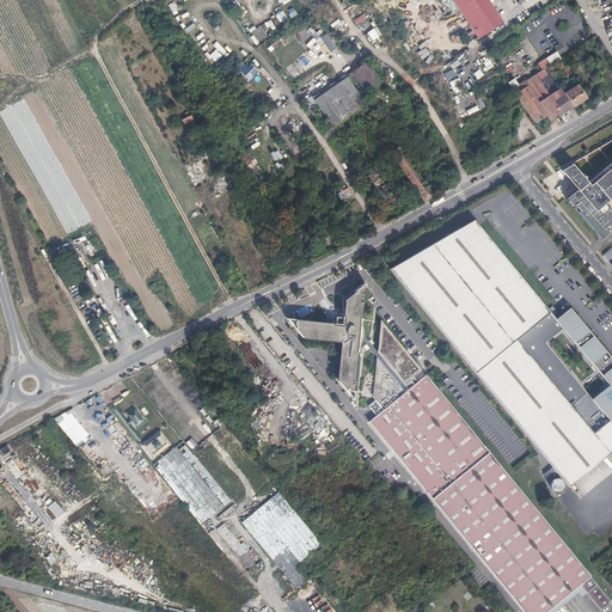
[(453,0),(478,38),(503,22),(488,0),(453,0)]
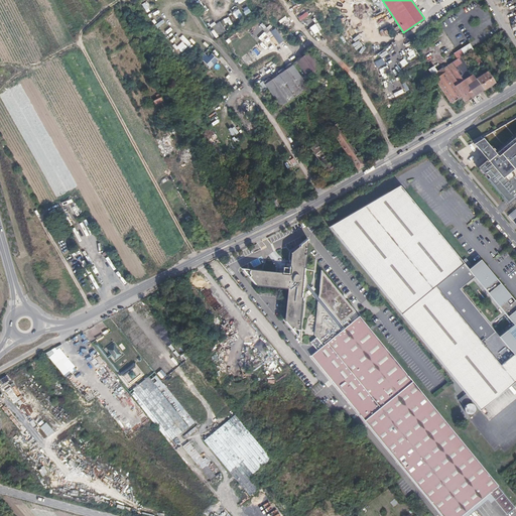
[(206,6),(200,9),(203,15),(209,12),(206,6)]
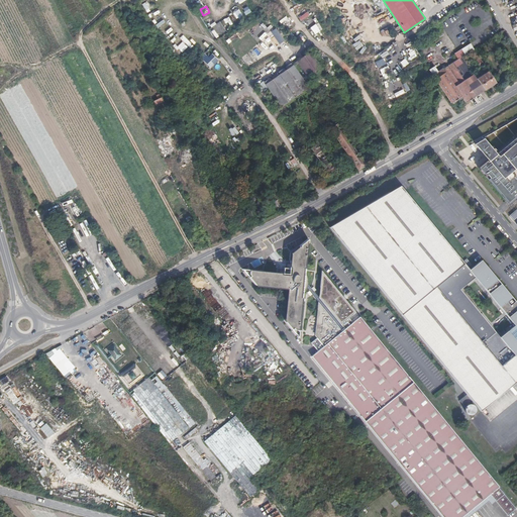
[(236,19),(243,16),(238,8),(232,12),(236,19)]
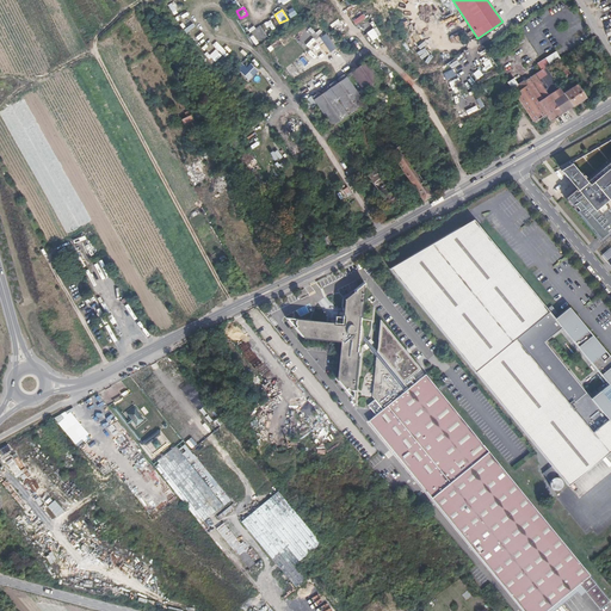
[(352,20),(356,25),(365,18),(362,13),(352,20)]
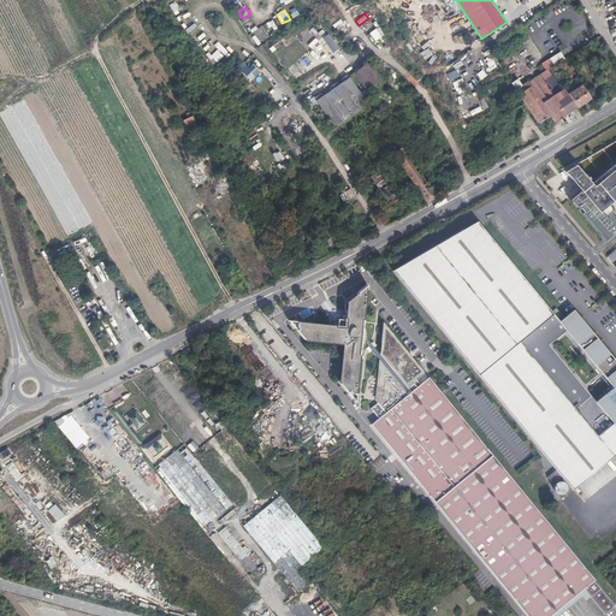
[(338,31),(345,25),(341,18),(332,24),(338,31)]
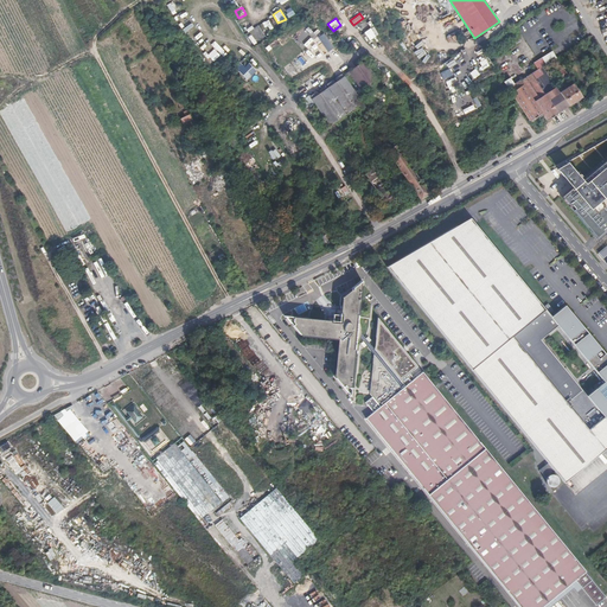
[(262,23),(264,27),(268,26),(270,31),(274,29),(268,19),(262,23)]
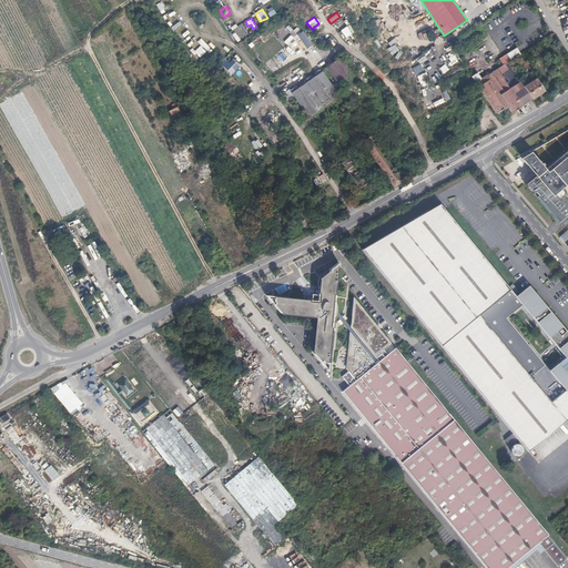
[(342,38),(354,32),(351,26),(338,31),(342,38)]
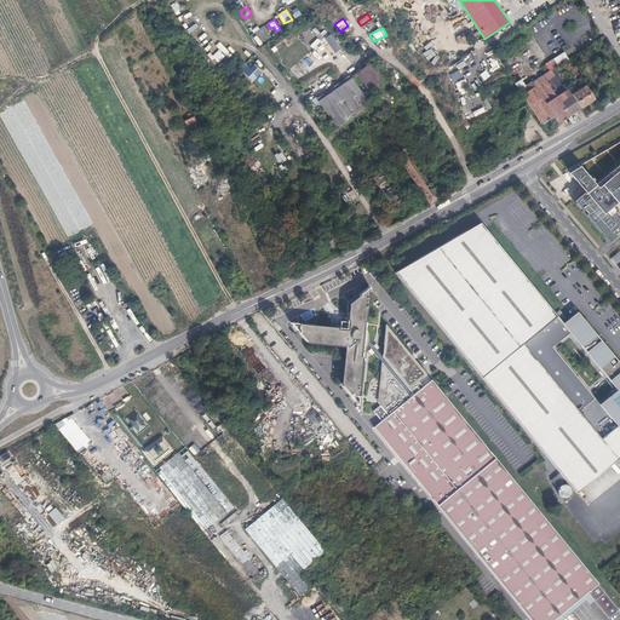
[(322,56),(326,52),(328,55),(334,50),(321,35),(311,44),(322,56)]
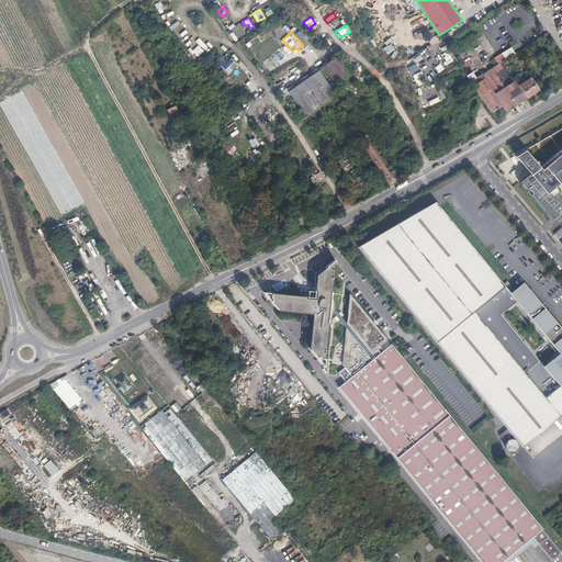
[(199,37),(195,41),(206,53),(210,49),(199,37)]
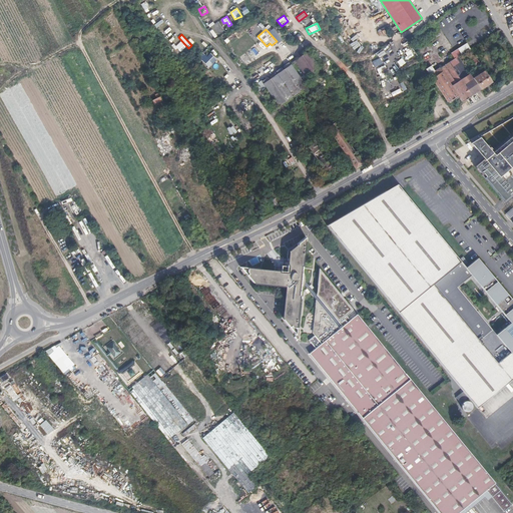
[(432,78),(448,102),(458,96),(462,102),(480,89),(473,78),(458,56),(474,46),(470,40),(451,53),(452,55),(454,59),(439,69),(439,68),(435,71),(428,61),(423,64),(429,74),(430,75),(432,78)]
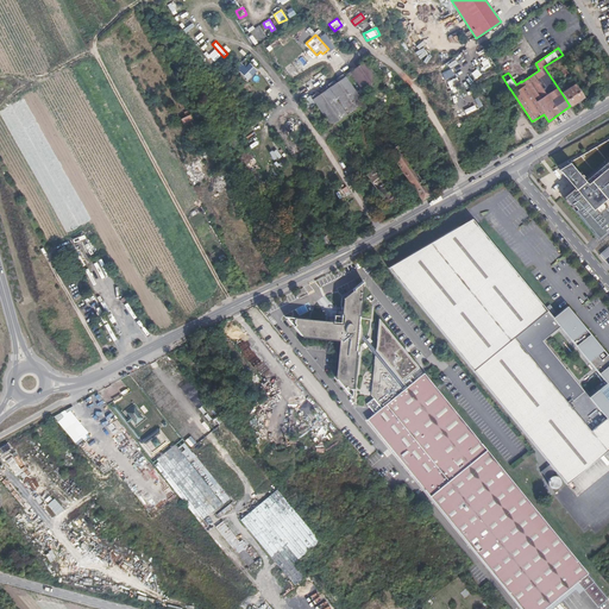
[(556,60),(560,67),(567,62),(563,56),(556,60)]
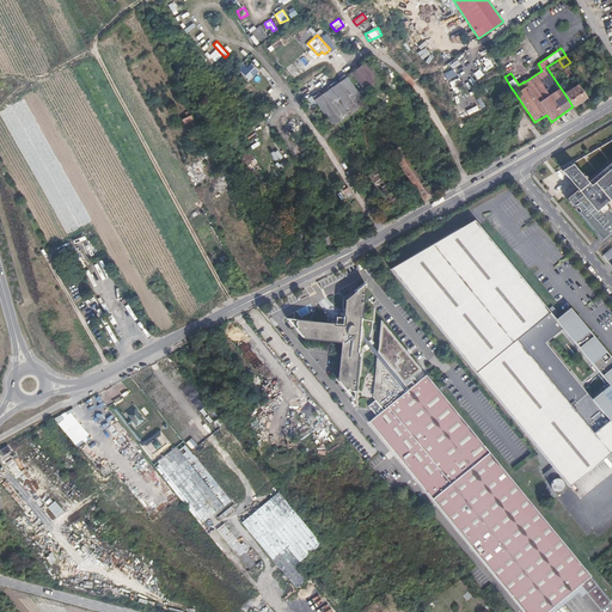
[(424,63),(432,67),(435,61),(428,57),(424,63)]
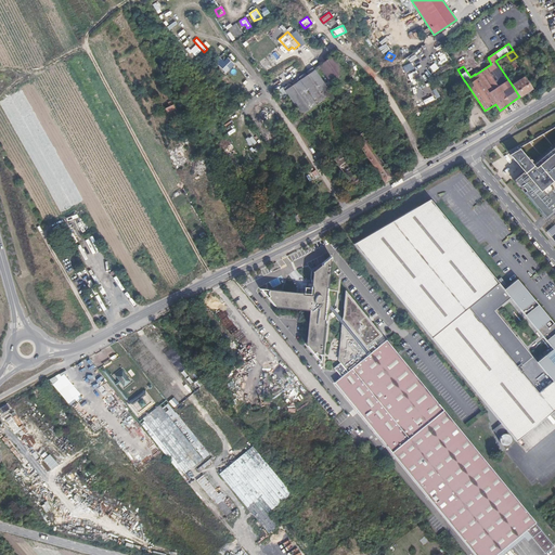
[(218,55),(213,61),(226,73),(234,64),(227,56),(222,60),(218,55)]
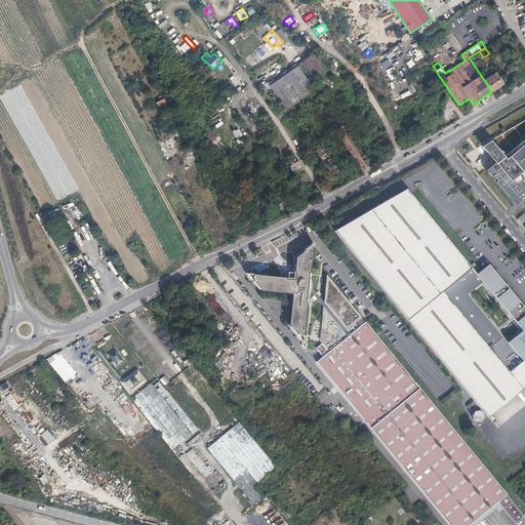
[(299,64),(315,85),(330,74),(315,52),(299,64)]
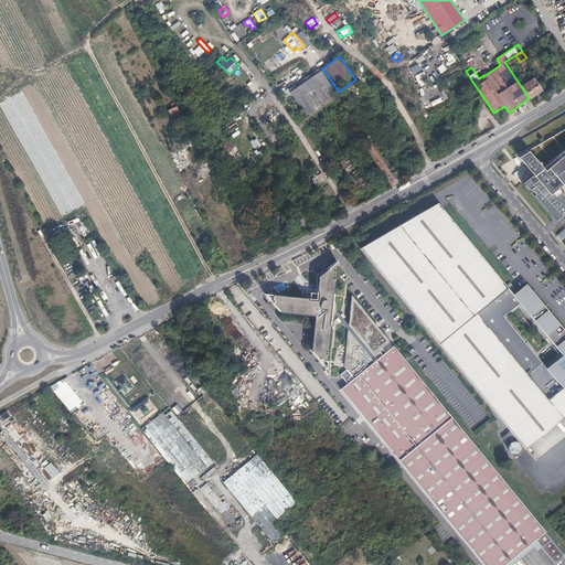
[(428,63),(430,66),(417,75),(426,87),(441,75),(430,61),(428,63)]
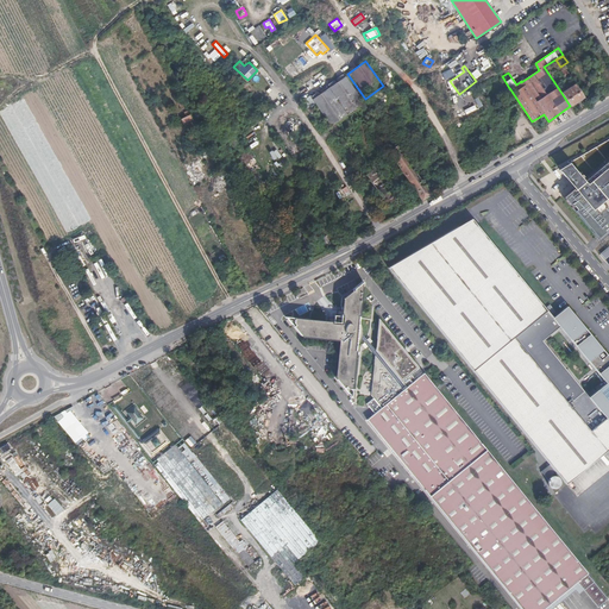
[(556,69),(564,81),(570,77),(564,69),(560,71),(558,68),(556,69)]
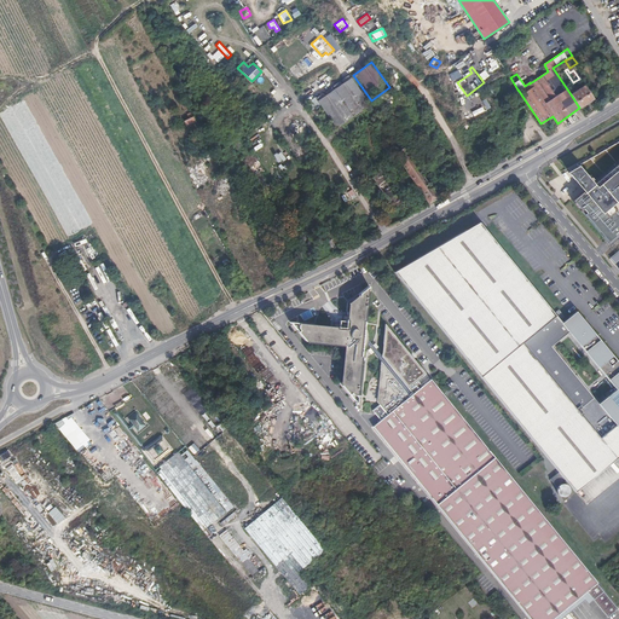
[(336,128),(370,105),(351,77),(317,100),(316,98),(308,103),(312,109),(319,104),(336,128)]
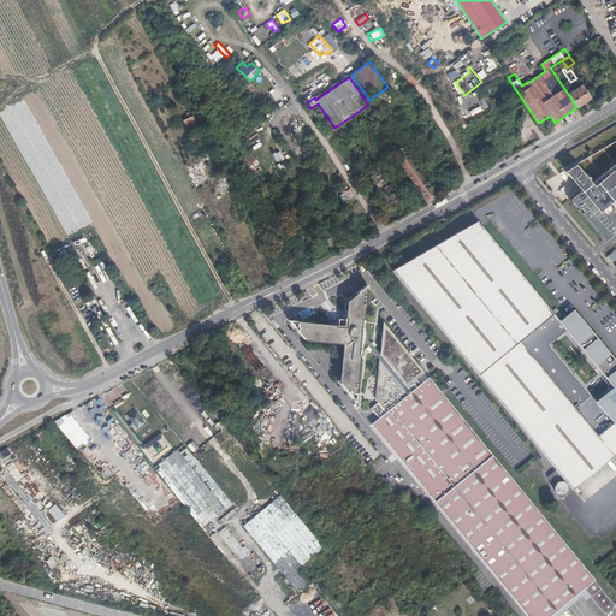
[(568,94),(576,107),(591,98),(581,84),(568,94)]
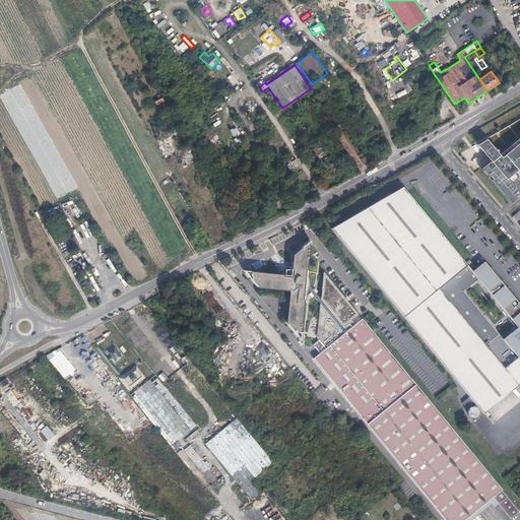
[(167,107),(164,101),(161,98),(154,102),(155,105),(160,102),(165,108),(167,107)]
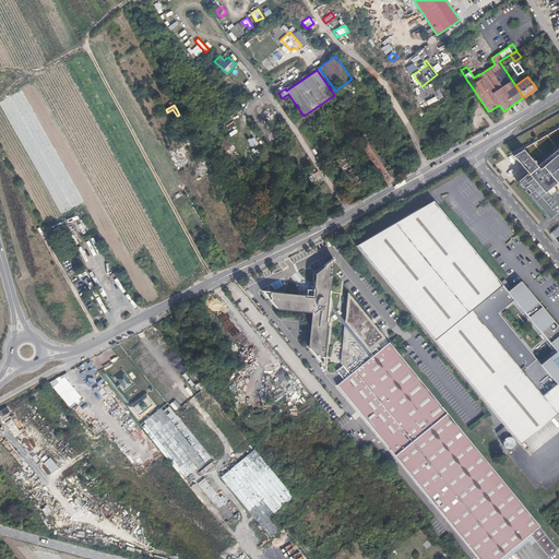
[(546,215),(558,204),(558,197),(549,185),(558,176),(558,128),(512,156),(525,171),(515,179),(546,215)]
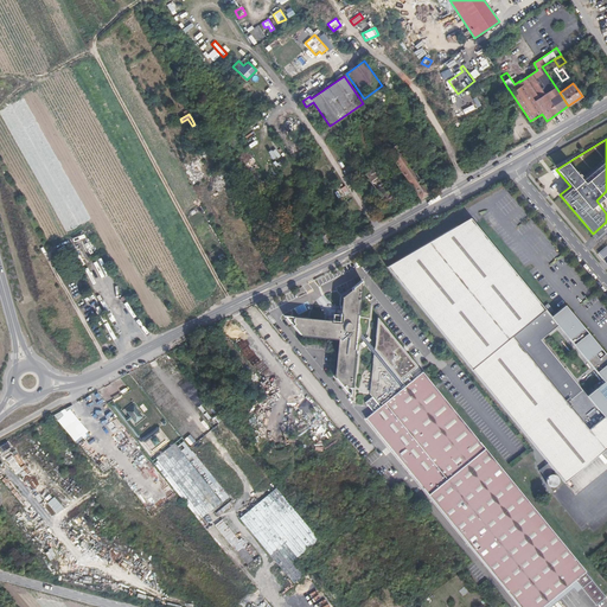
[(384,147),(388,152),(396,145),(393,141),(391,141),(388,145),(384,147)]
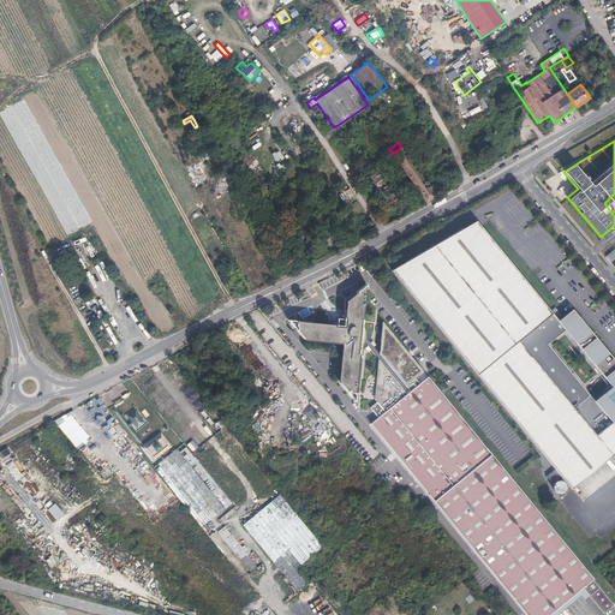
[(393,154),(427,202),(435,196),(407,156),(401,147),(393,154)]
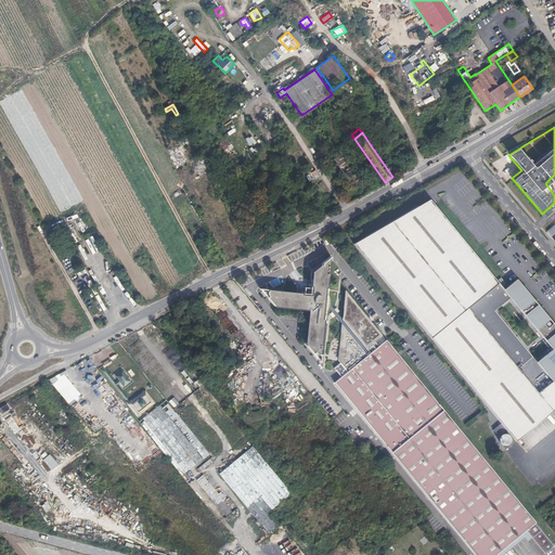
[(176,147),(168,152),(176,166),(183,162),(179,152),(182,150),(179,144),(178,145),(178,146),(176,147)]
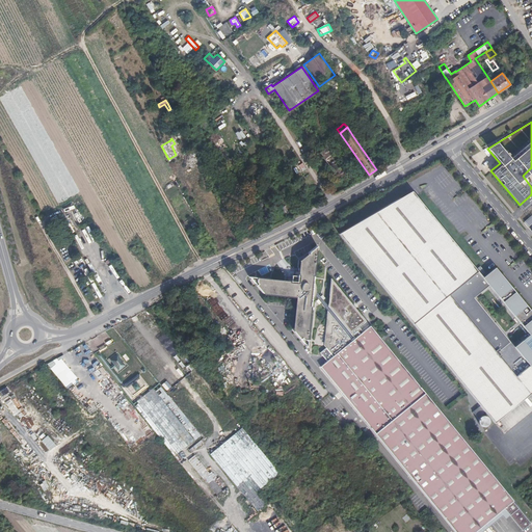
[(320,153),(337,179),(343,174),(326,149),(320,153)]
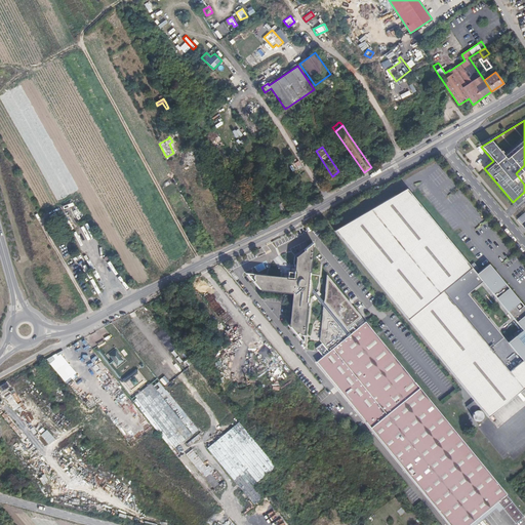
[(197,160),(191,150),(180,156),(187,167),(197,160)]
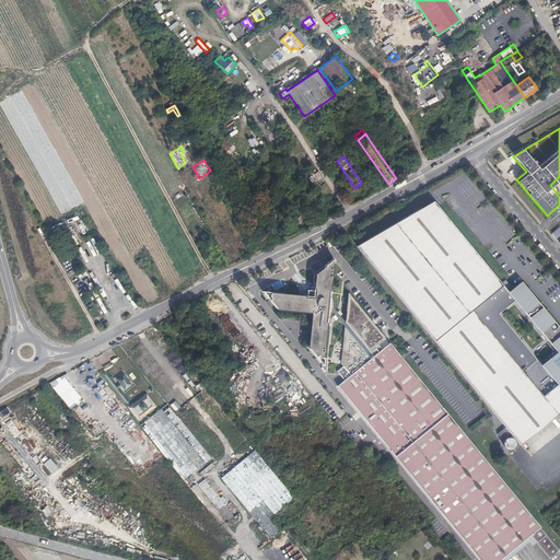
[(445,218),(446,217),(433,201),(422,208),(422,209),(433,203),(445,218)]
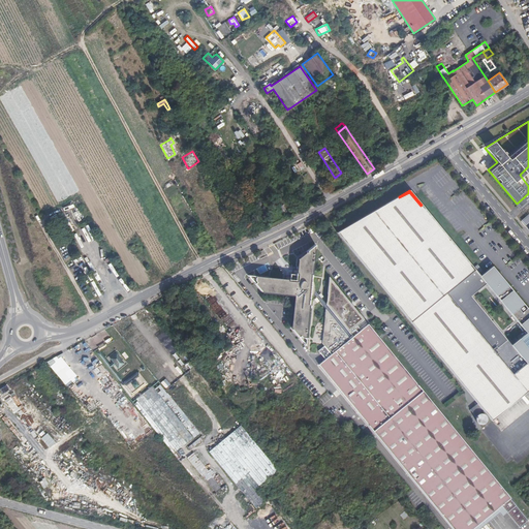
[(491,421),(528,389),(528,310),(493,266),(480,276),(422,205),(421,206),(409,192),(399,197),(399,196),(337,232),(410,322),(477,403),(470,409),(475,415),(476,414),(477,415),(476,415),(476,416),(475,417),(475,418),(475,419),(475,421),(476,422),(477,423),(478,424),(479,424),(480,425),(481,425),(483,425),(483,424),(484,424),(485,423),(486,422),(487,421),(487,419),(487,418),(487,417),(487,416),(486,416),(485,414),(484,414),(483,413),(481,413),(479,411),(483,409),(491,421)]
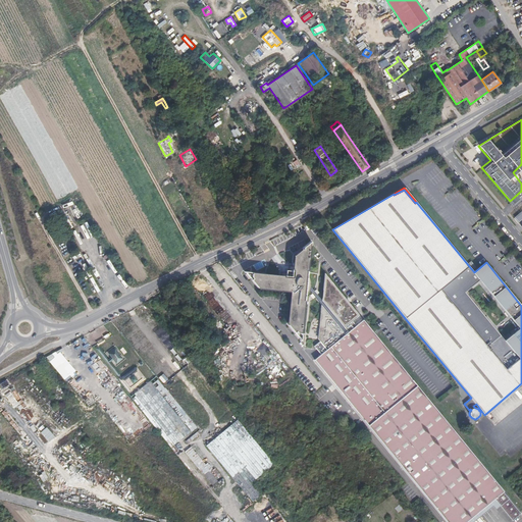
[(81,225),(70,229),(76,243),(87,239),(81,225)]
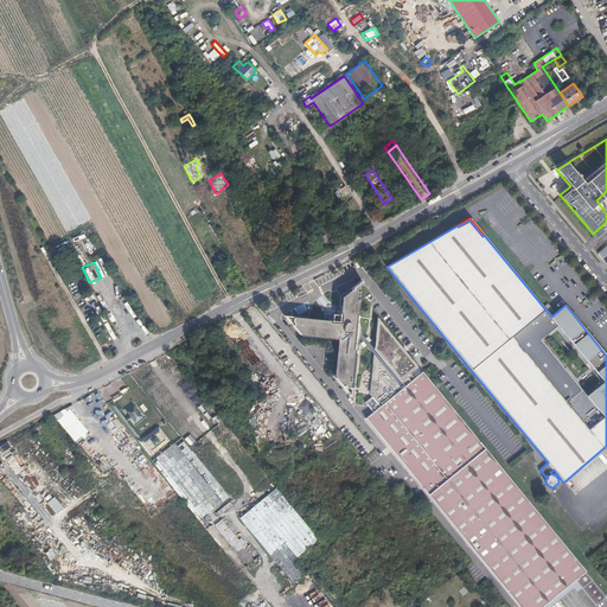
[(71,269),(77,279),(80,278),(81,280),(83,280),(85,279),(85,278),(80,268),(76,269),(76,267),(71,269)]
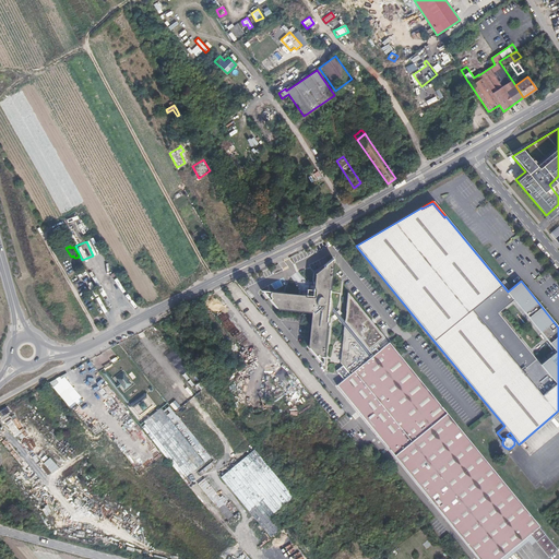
[(277,310),(310,312),(307,346),(316,356),(317,355),(319,356),(323,357),(326,322),(325,321),(325,318),(328,316),(329,313),(330,311),(331,310),(331,309),(331,307),(331,305),(332,304),(331,301),(331,300),(330,298),(330,297),(328,294),(329,290),(330,290),(333,258),(324,264),(324,266),(323,266),(314,273),(313,288),(314,288),(313,297),(305,296),(305,295),(270,292),(269,296),(271,298),(269,299),(277,310)]
